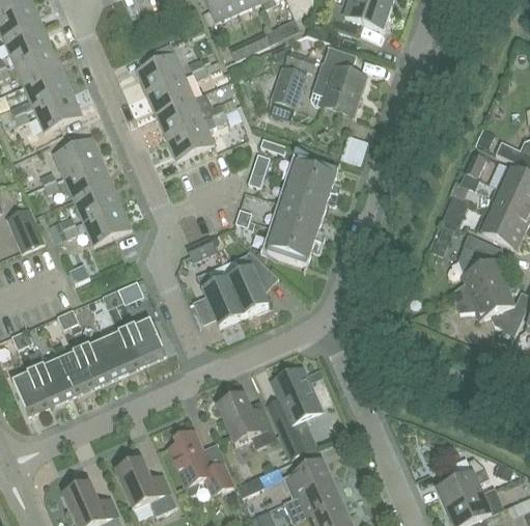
[(0,17),(32,2),(31,0),(0,0),(0,17)]
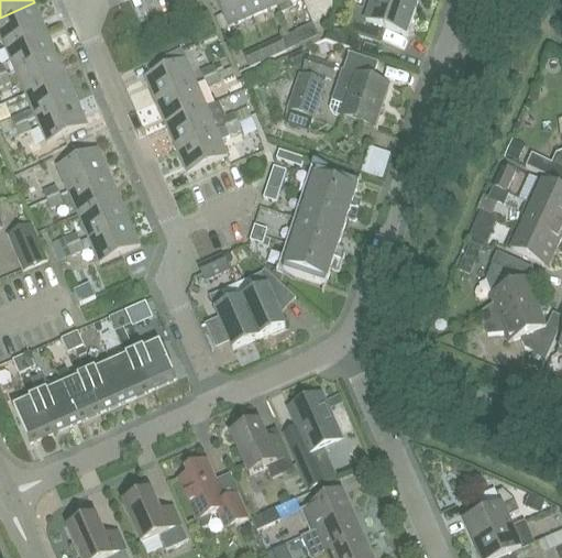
[(251,12),(245,0),(216,0),(226,23),(251,12)]
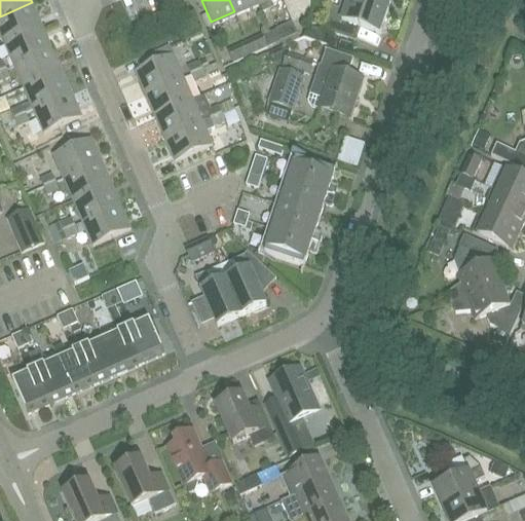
[(229,0),(234,11),(257,2),(256,0),(229,0)]
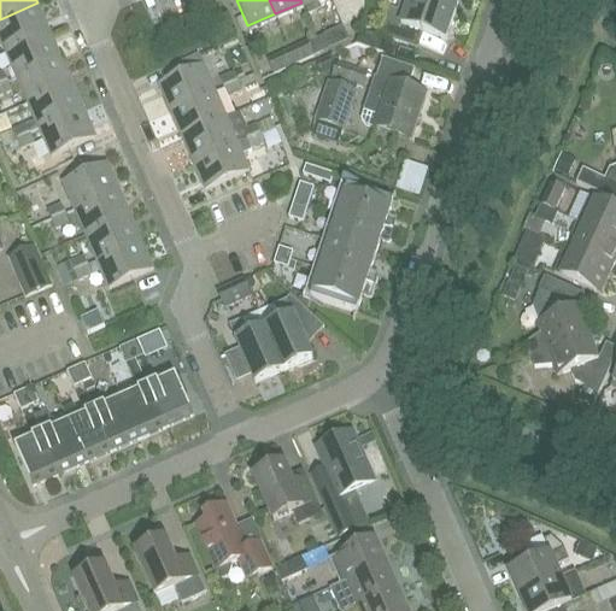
[(398,0),(396,6),(387,4),(377,31),(405,41),(410,25),(444,36),(453,7),(433,0),(398,0)]
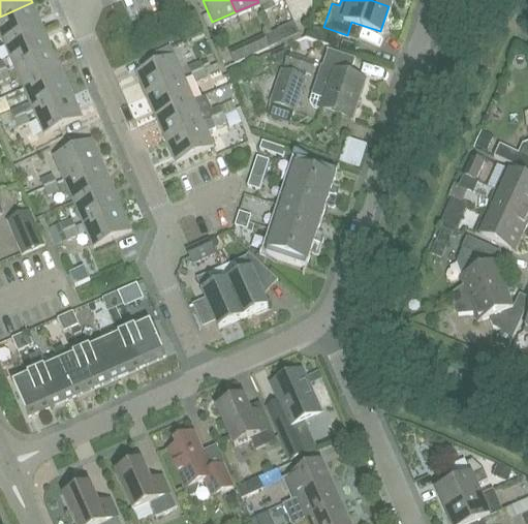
[(41,25),(32,2),(0,17),(0,33),(3,41),(41,25)]
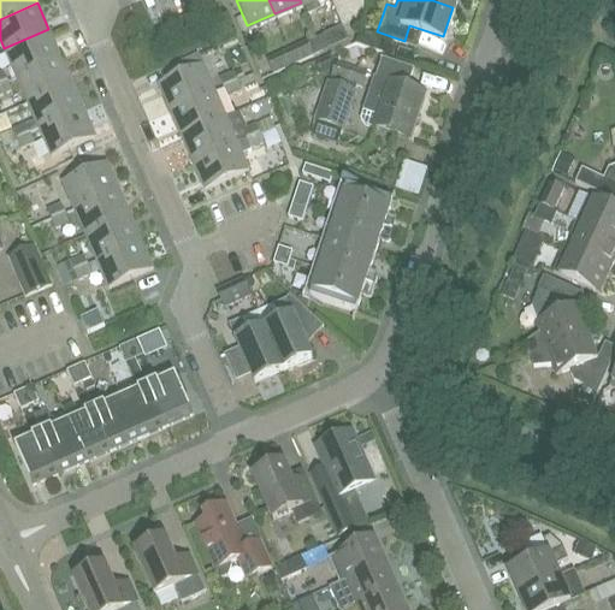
[(326,45),(347,35),(339,21),(320,30),(326,45)]
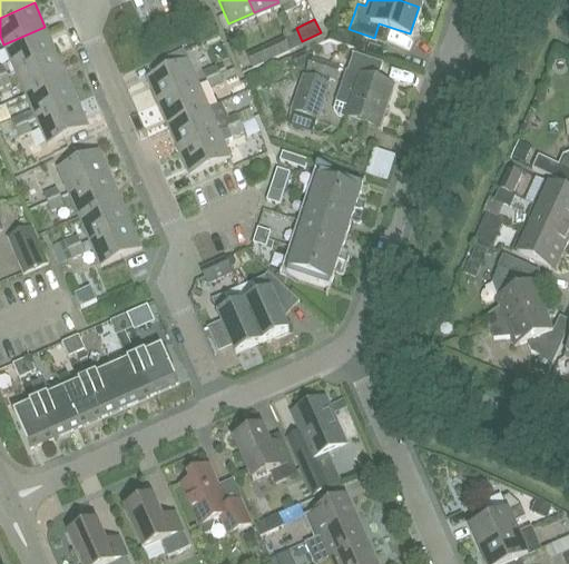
[(45,27),(3,45),(15,69),(55,51),(45,27)]
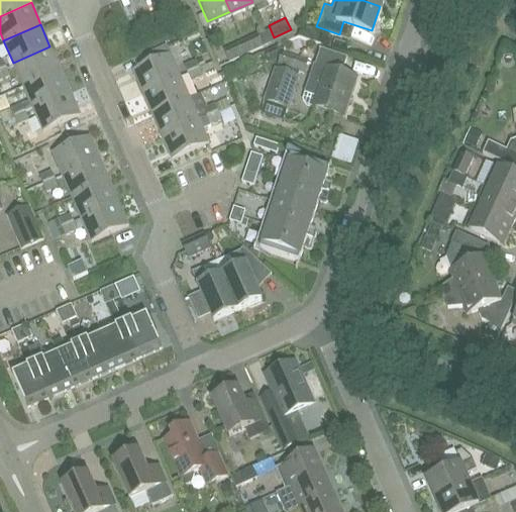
[(255,31),(241,37),(247,50),(262,43),(255,31)]
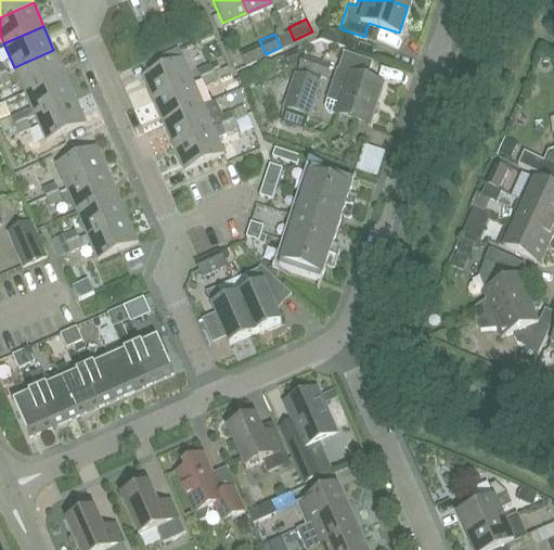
[(266,54),(259,40),(239,50),(245,64),(266,54)]
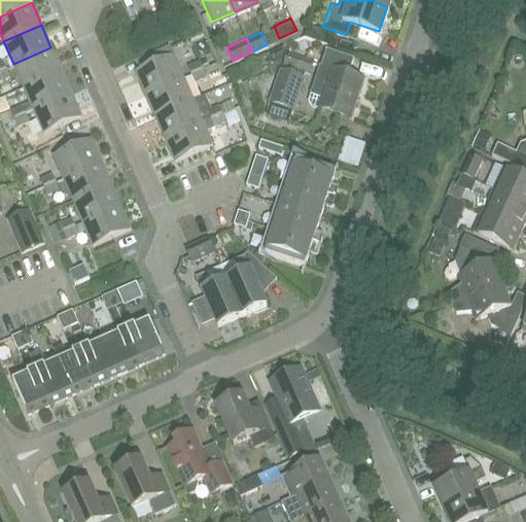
[(366,41),(360,55),(383,64),(388,50),(366,41)]
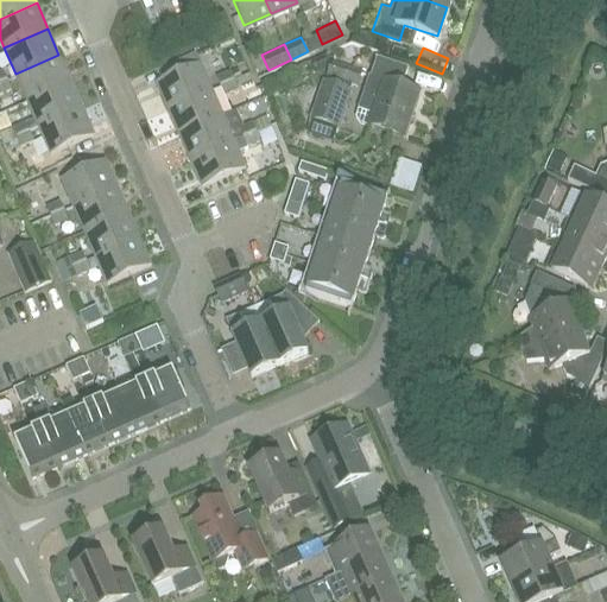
[(58,55),(16,74),(26,99),(70,80),(58,55)]
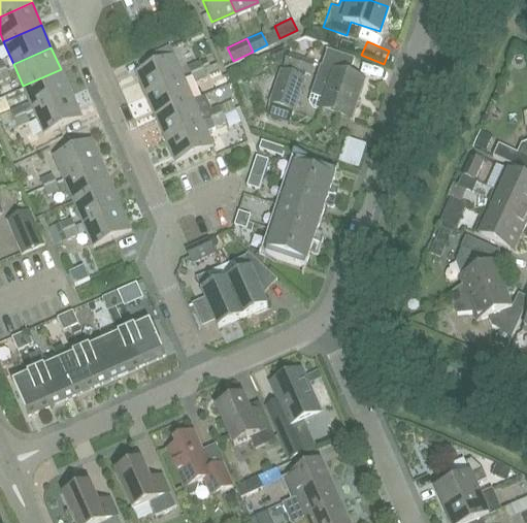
[(293,107),(303,75),(302,74),(303,70),(308,71),(314,58),(287,50),(281,67),(280,67),(268,99),(293,107)]
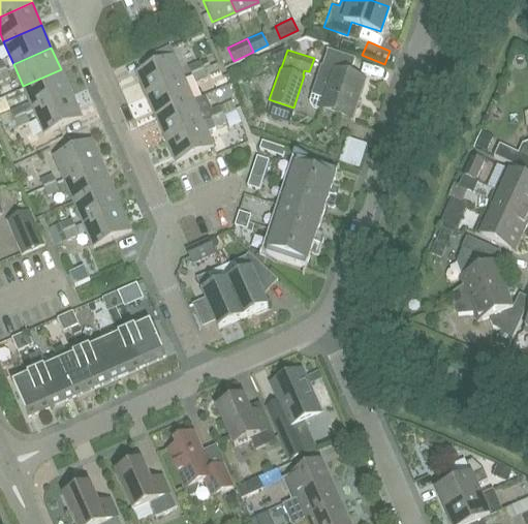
[(145,92),(183,75),(173,53),(135,68),(145,92)]
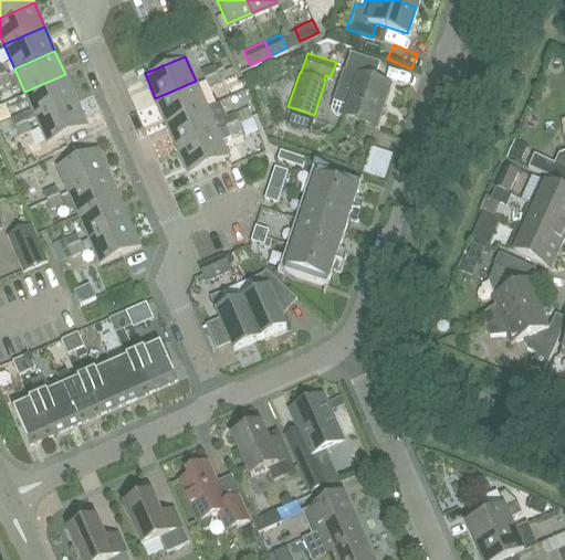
[(203,76),(217,71),(212,62),(199,67),(203,76)]
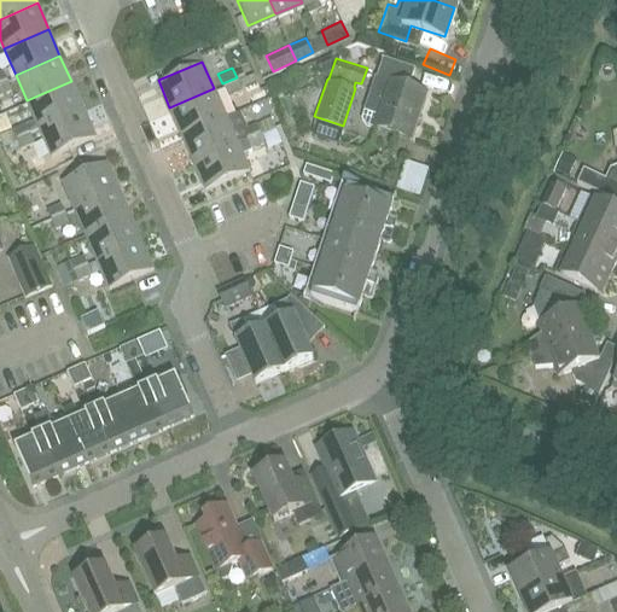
[(265,80),(268,89),(294,80),(290,70),(265,80)]
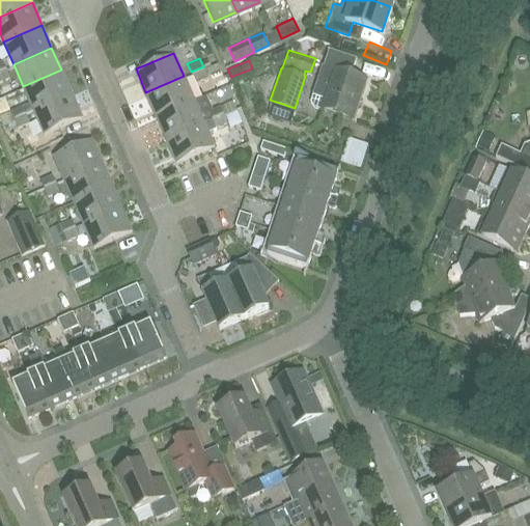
[(321,62),(314,81),(359,97),(365,77),(333,65),(321,62)]
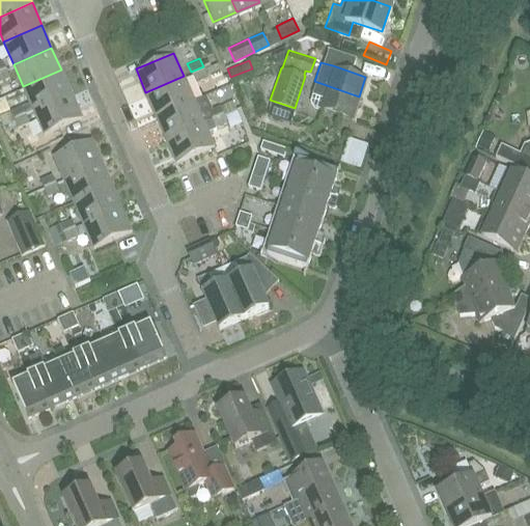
[(4,66),(0,68),(0,79),(8,76),(4,66)]
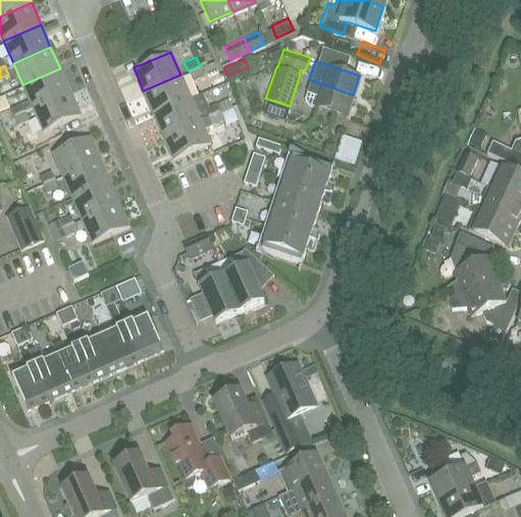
[(200,65),(188,70),(192,80),(203,73),(200,65)]
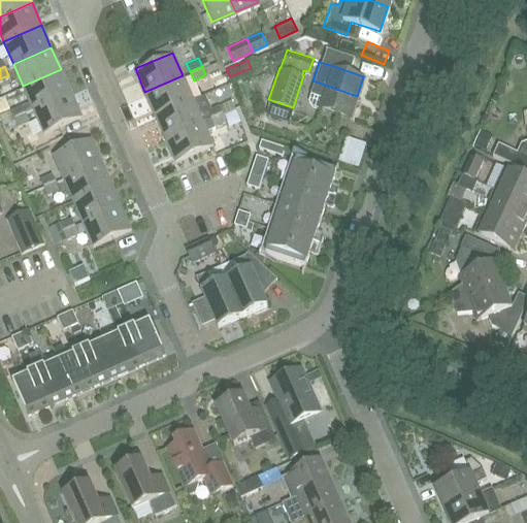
[(61,69),(23,86),(29,99),(9,107),(12,116),(24,111),(24,110),(32,107),(70,91),(61,69)]
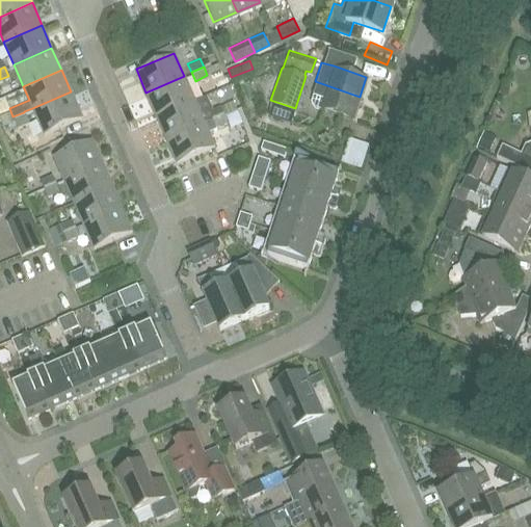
[(184,76),(145,93),(155,114),(193,98),(184,76)]
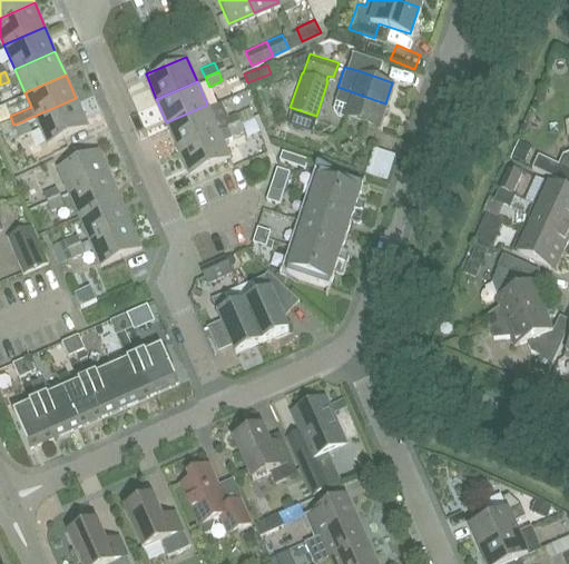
[(385,104),(337,87),(334,98),(346,102),(343,112),(378,125),(385,104)]
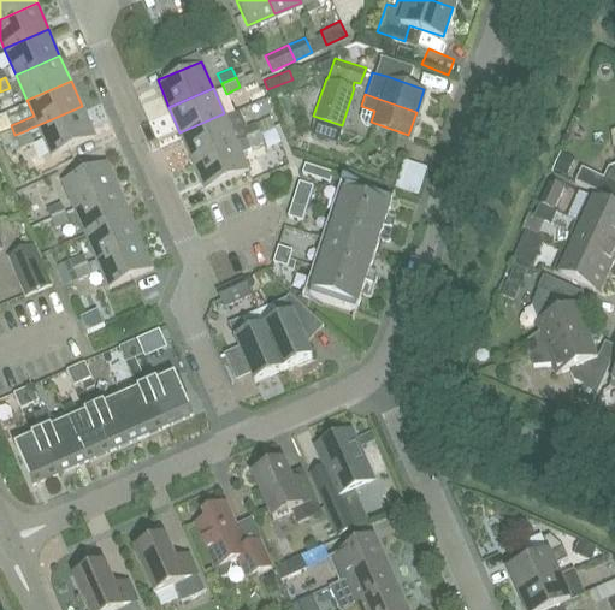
[(94,132),(82,106),(37,125),(49,152),(94,132)]
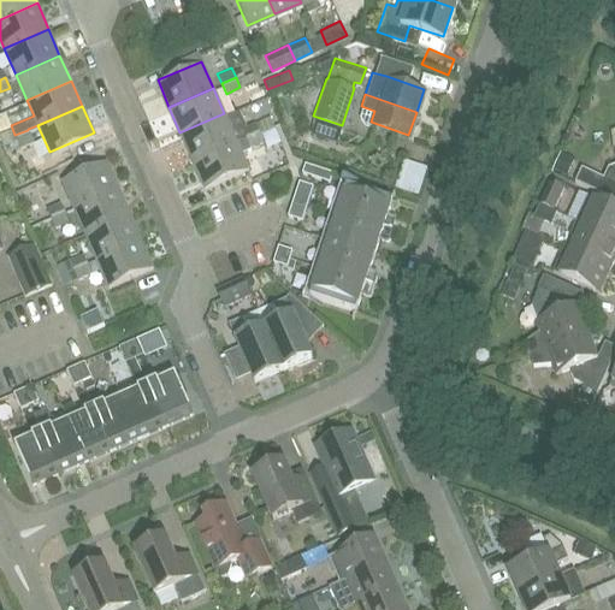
[(224,113),(179,132),(191,158),(235,138),(224,113)]
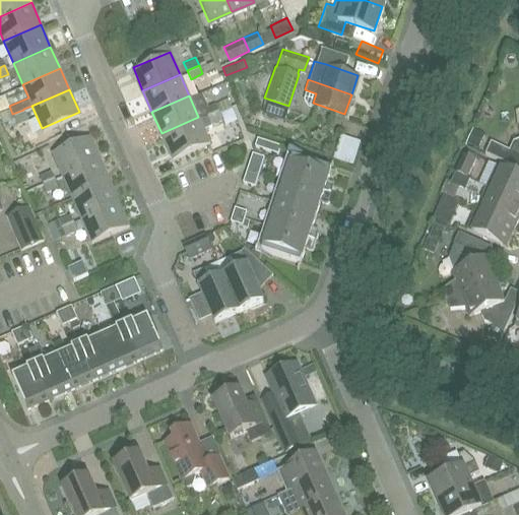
[(226,95),(214,101),(218,109),(231,104),(226,95)]
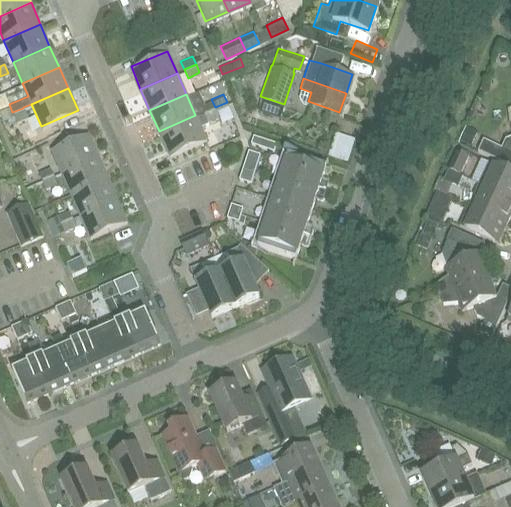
[(203,112),(215,107),(211,99),(200,103),(203,112)]
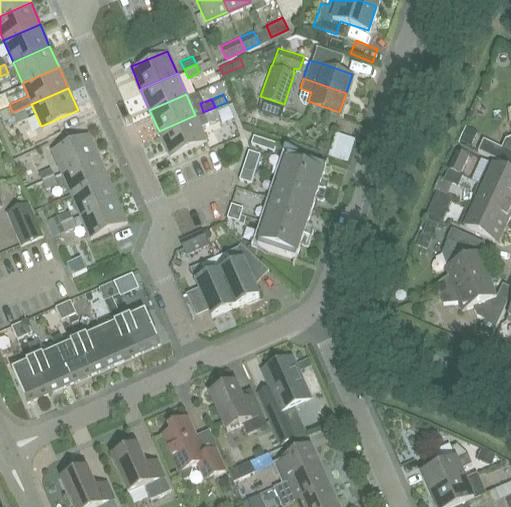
[(12,112),(9,104),(0,107),(0,111),(2,116),(5,115),(12,112)]
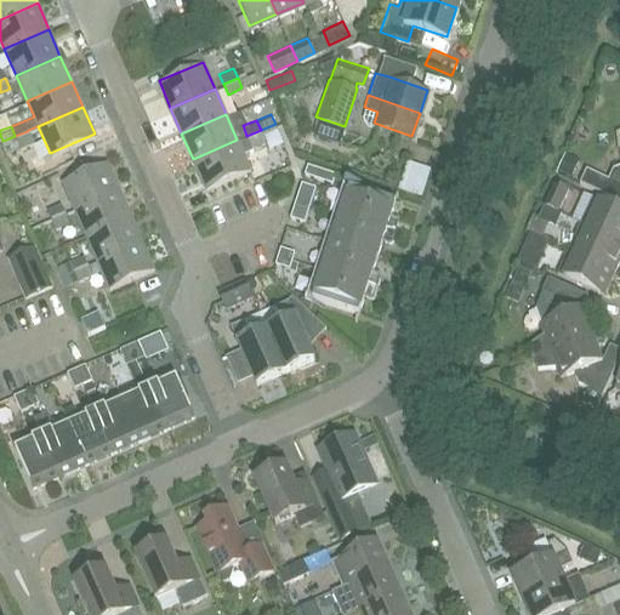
[(265,141),(261,130),(246,136),(250,146),(265,141)]
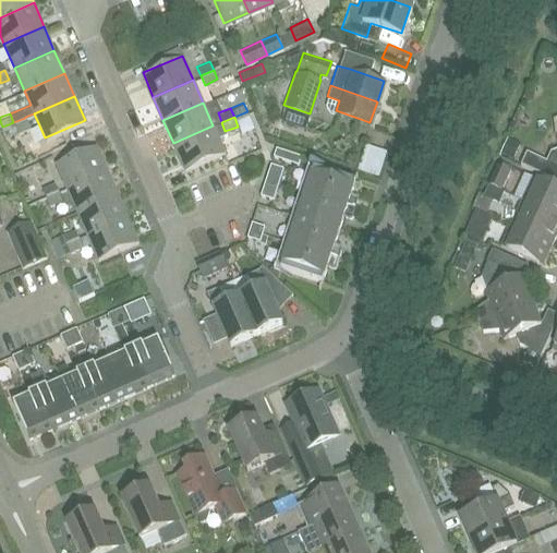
[(29,127),(25,118),(13,122),(16,131),(29,127)]
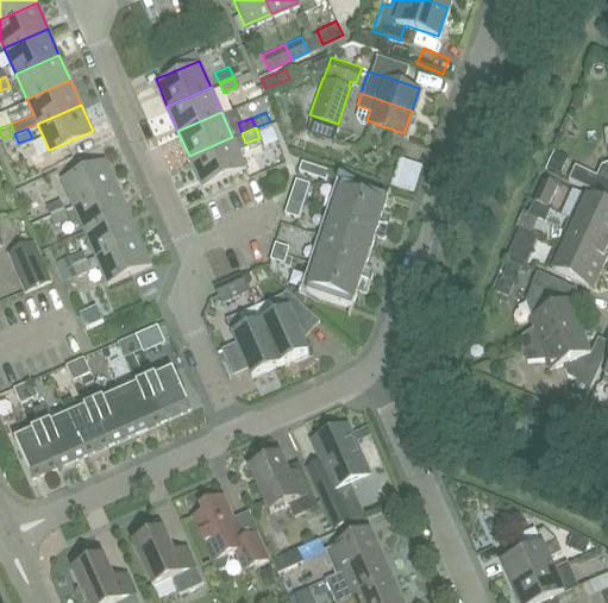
[(232,137),(189,156),(201,183),(244,164),(232,137)]
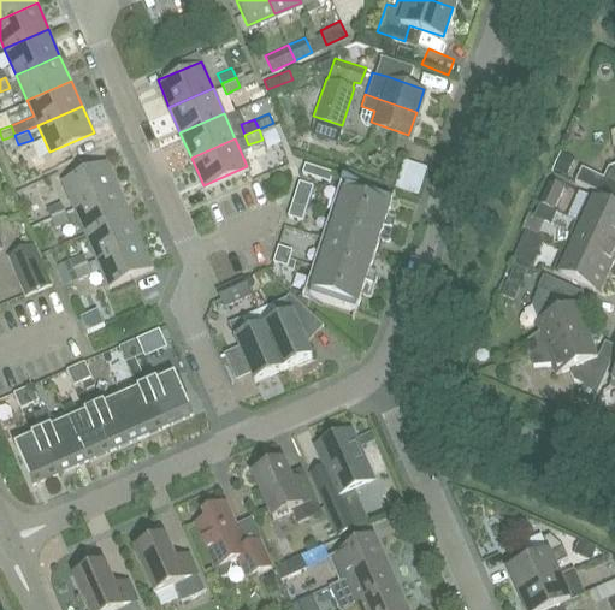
[(614,144),(613,146),(614,152),(614,160),(607,164),(602,175),(580,164),(573,178),(614,196),(614,194),(614,144)]
